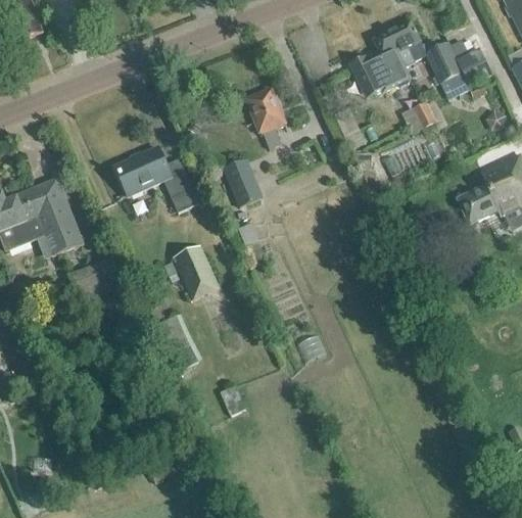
[(18,41),(41,32),(34,13),(36,13),(30,0),(8,0),(11,6),(4,9),(10,24),(11,24),(18,41)]
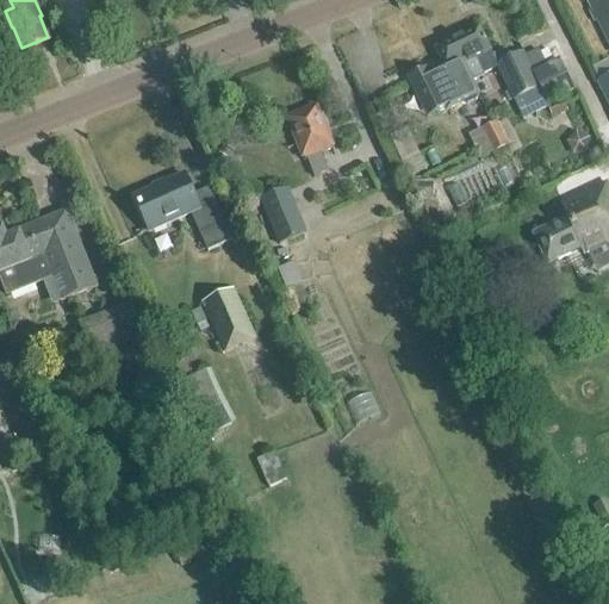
[(608,45),(608,0),(588,0),(591,7),(589,7),(608,45)]
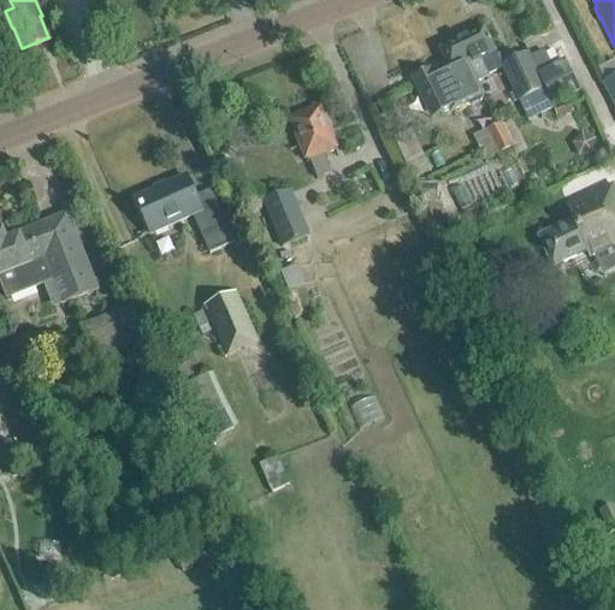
[(483,24),(439,45),(450,67),(467,60),(475,77),(502,64),(496,53),(483,24)]
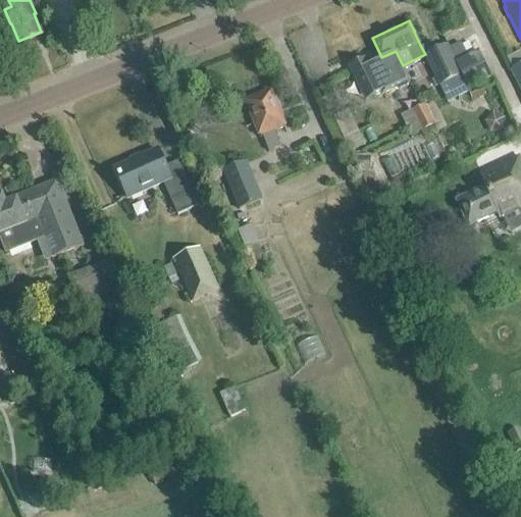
[(447,99),(468,89),(460,71),(447,43),(435,47),(432,39),(420,45),(425,54),(438,83),(447,99)]
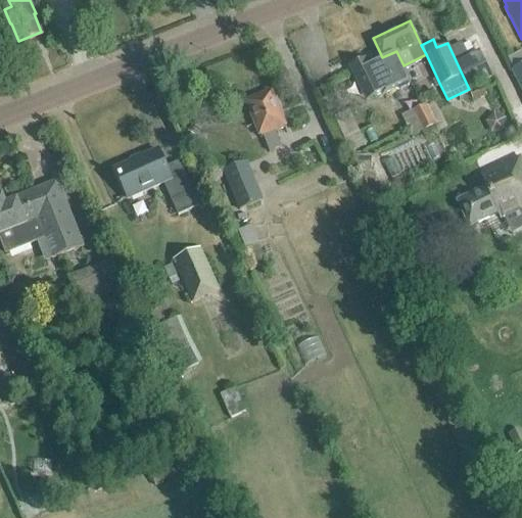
[(366,55),(348,63),(359,85),(364,82),(369,92),(374,94),(381,90),(382,91),(393,86),(394,86),(399,87),(408,83),(410,78),(404,65),(396,51),(382,57),(370,63),(366,55)]
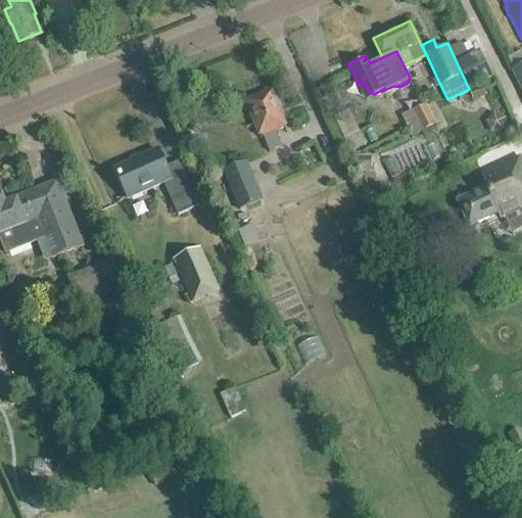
[(521,60),(510,67),(521,92),(521,60)]
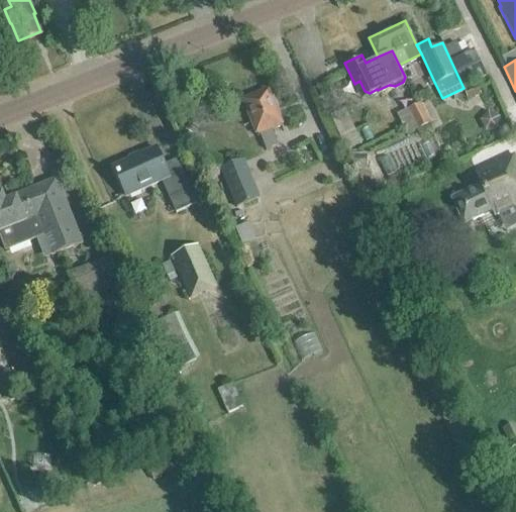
[(267,88),(256,92),(243,98),(258,132),(260,131),(266,146),(278,142),(272,127),(281,123),(267,88)]
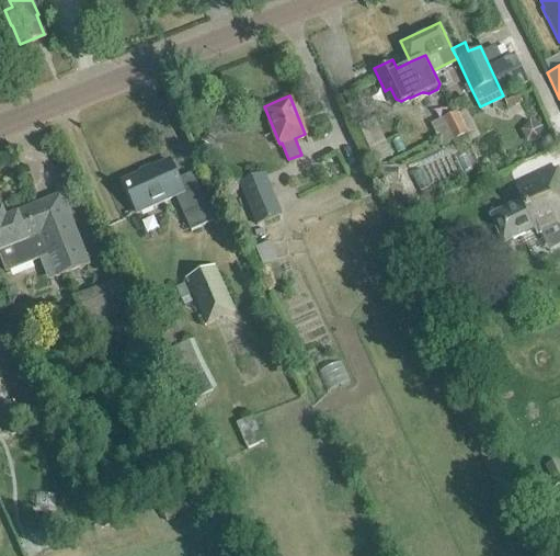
[(466,129),(456,109),(442,115),(453,137),(466,129)]
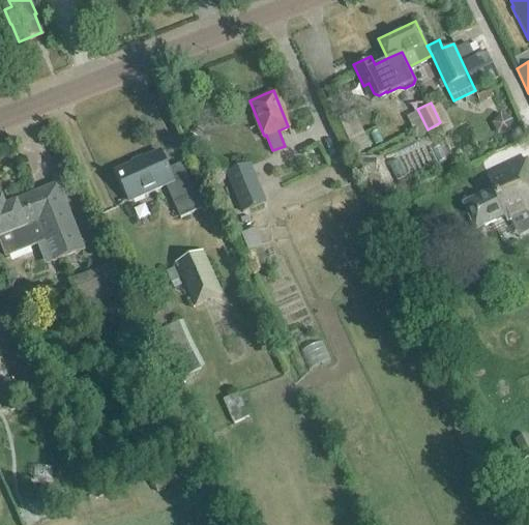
[(353,149),(368,144),(356,108),(341,113),(353,149)]
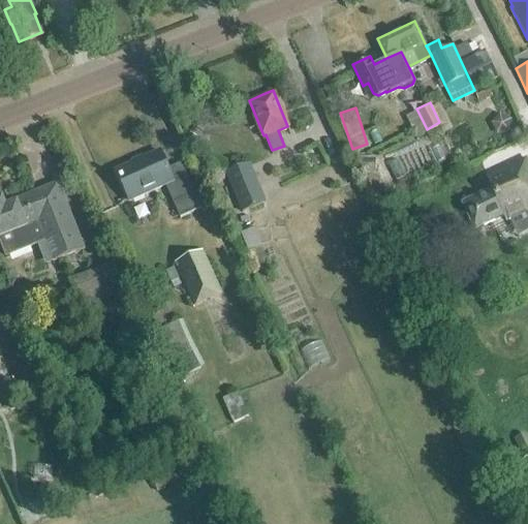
[(180,215),(200,206),(180,160),(166,166),(159,149),(116,168),(129,198),(165,182),(180,215)]
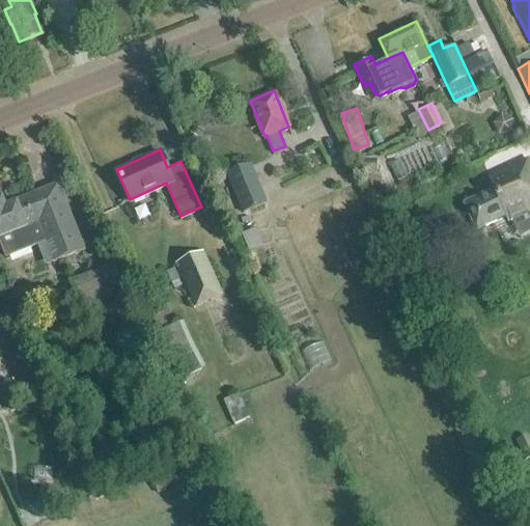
[(507,218),(529,206),(529,161),(527,156),(487,174),(493,187),(463,200),(475,227),(505,214),(507,218)]
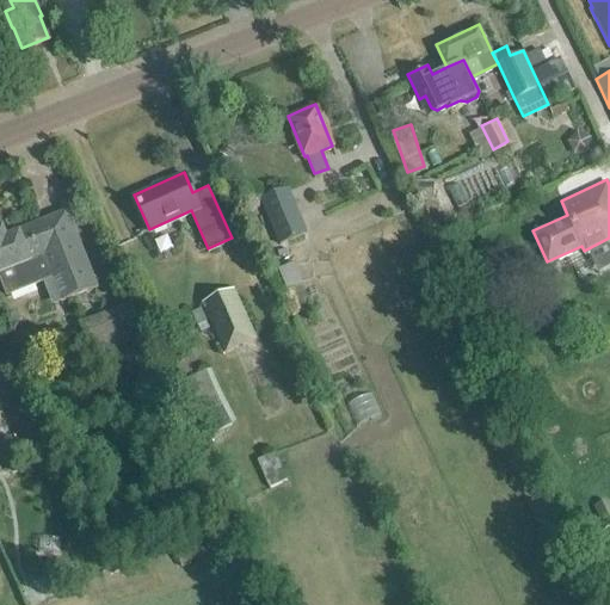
[(307,230),(287,184),(245,202),(262,240),(265,239),(269,246),(307,230)]
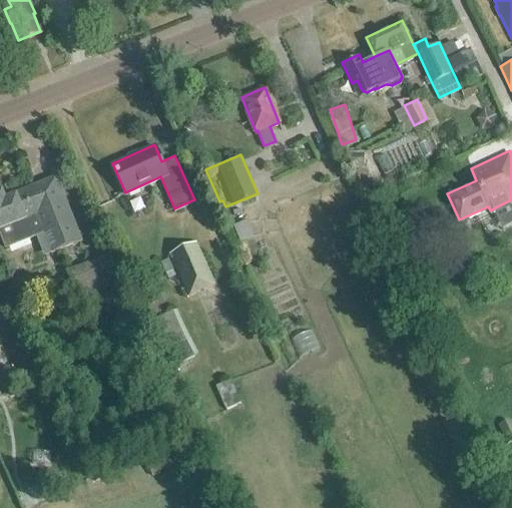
[(350,163),(363,163),(363,154),(350,154),(350,163)]
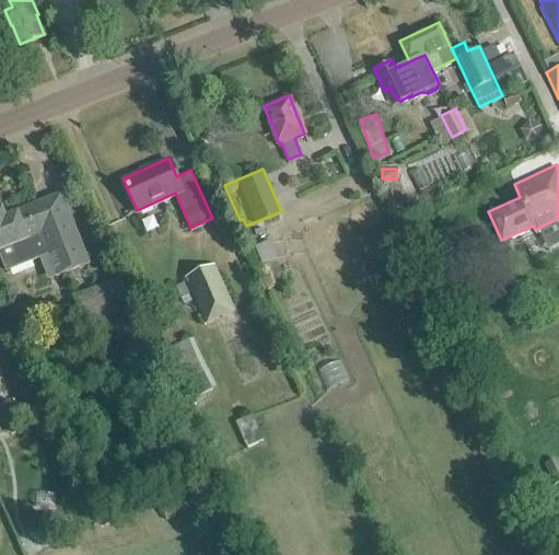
[(0,257),(4,269),(47,253),(56,275),(90,262),(61,191),(3,214),(1,208),(0,208),(0,257)]
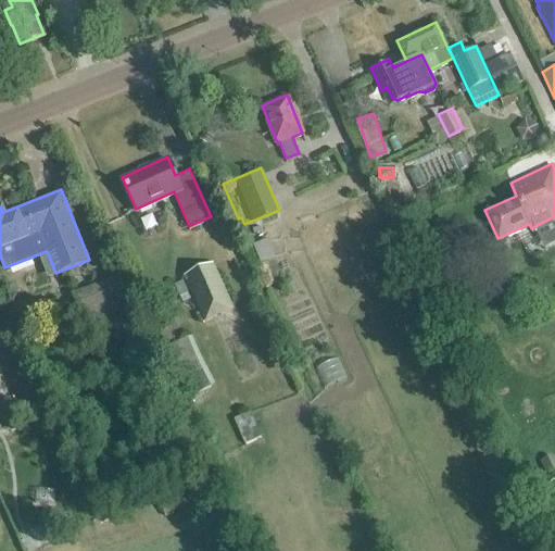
[(275,253),(268,236),(252,242),(259,260),(275,253)]
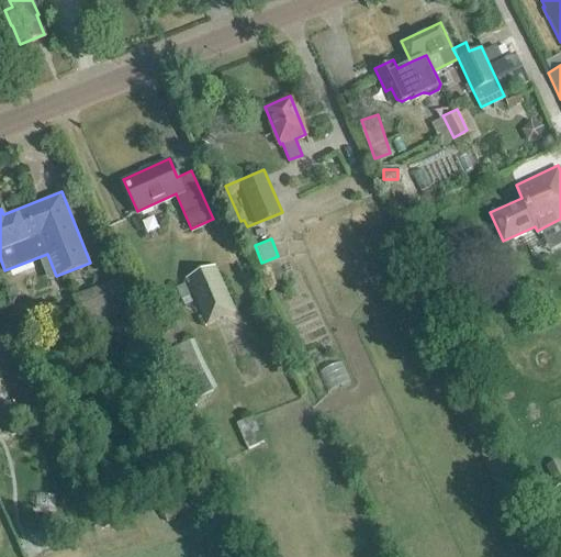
[(235,310),(214,263),(184,276),(205,323),(235,310)]
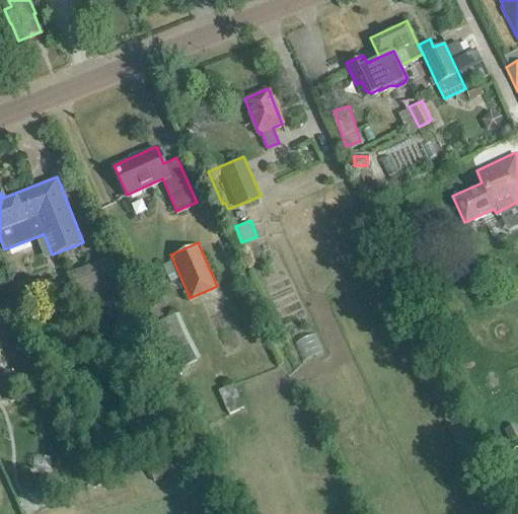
[(132,310),(108,254),(66,272),(82,310),(102,302),(109,319),(132,310)]
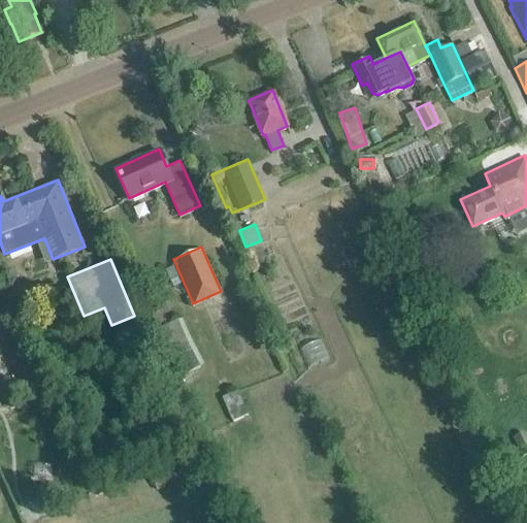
[(172,263),(165,266),(174,287),(182,284),(180,281),(172,264),(172,263)]
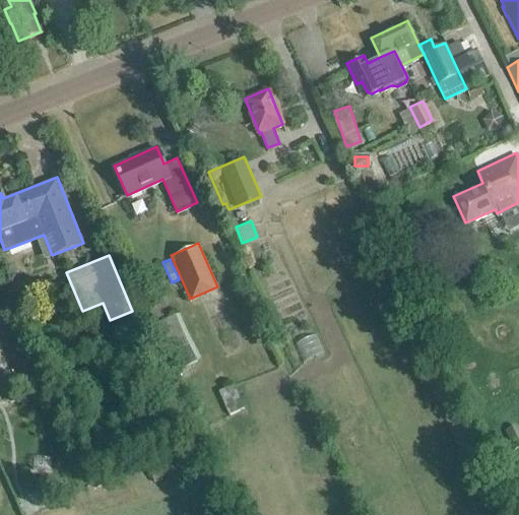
[(176,369),(200,358),(179,312),(172,315),(165,301),(148,309),(176,369)]
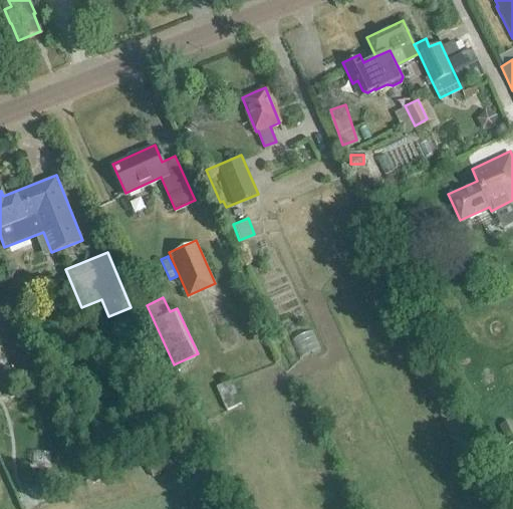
[(300,351),(320,342),(313,326),(293,335),(300,351)]
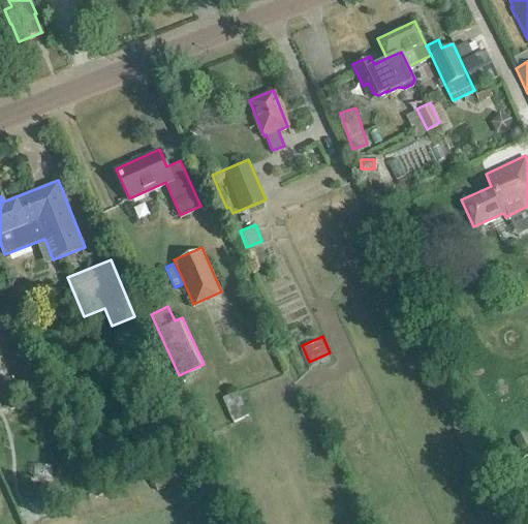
[(247,412),(237,390),(222,397),(233,420),(247,412)]
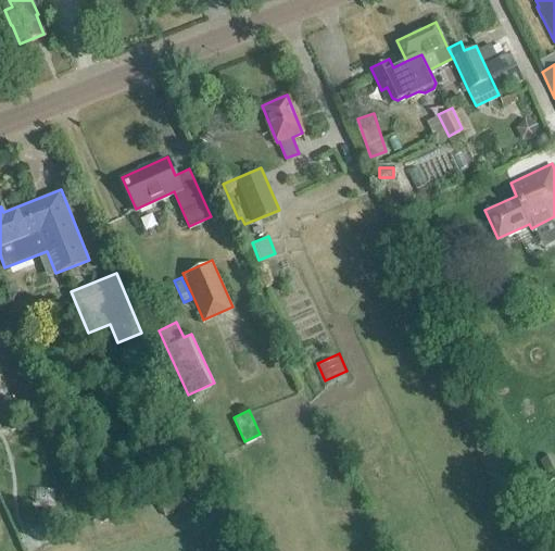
[(550,478),(554,475),(554,467),(549,453),(539,458),(550,478)]
